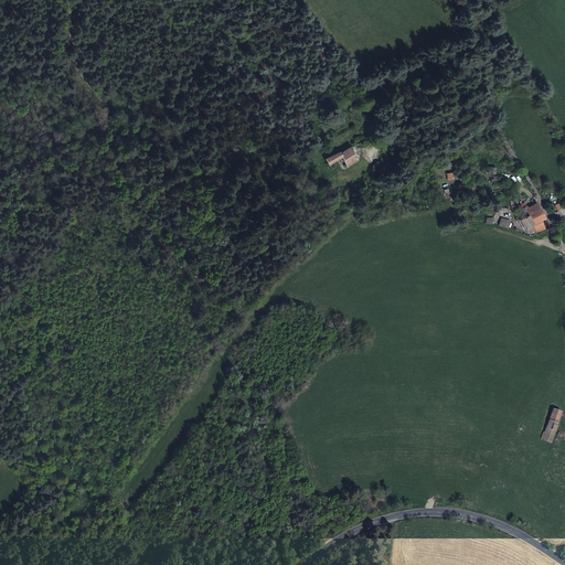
[(340,150),(326,158),(329,164),(343,158),(348,167),(358,159),(352,147),(341,151),(340,150)]
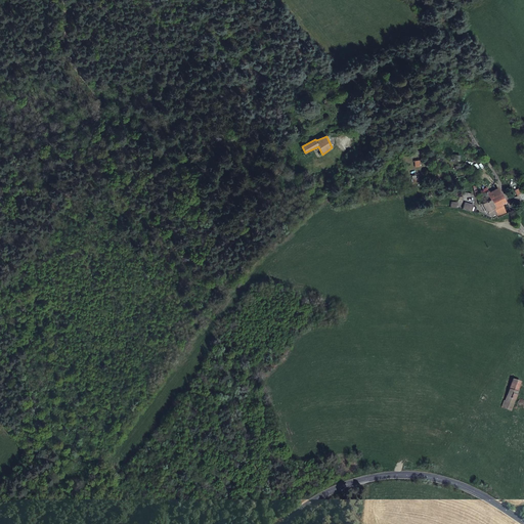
[(507,201),(498,187),(490,192),(491,193),(488,195),(489,198),(497,211),(496,212),(498,216),(507,212),(503,204),(507,201)]
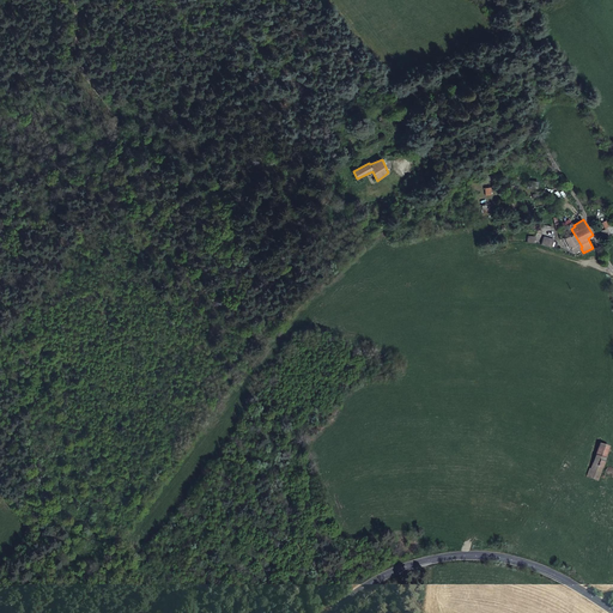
[(606,236),(612,231),(612,224),(610,226),(606,220),(600,223),(606,236)]
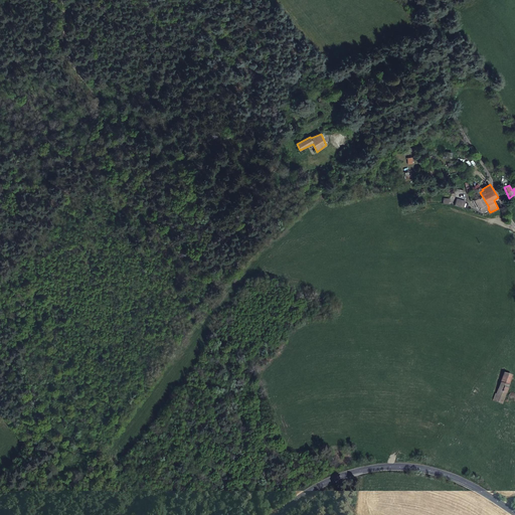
[(477,197),(474,198),(479,207),(480,207),(483,211),(488,208),(489,207),(481,194),(477,197)]
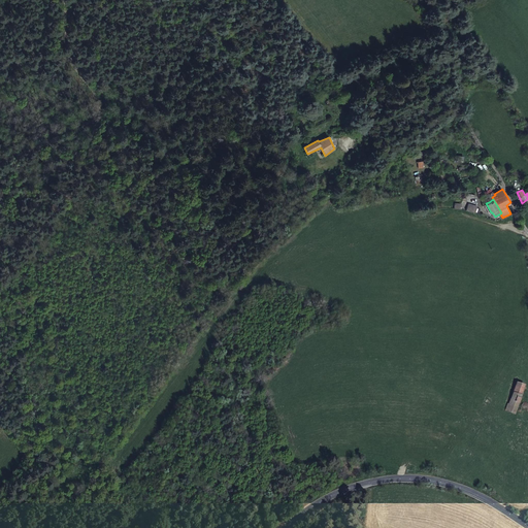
[(466,210),(475,213),(477,206),(468,203),(466,210)]
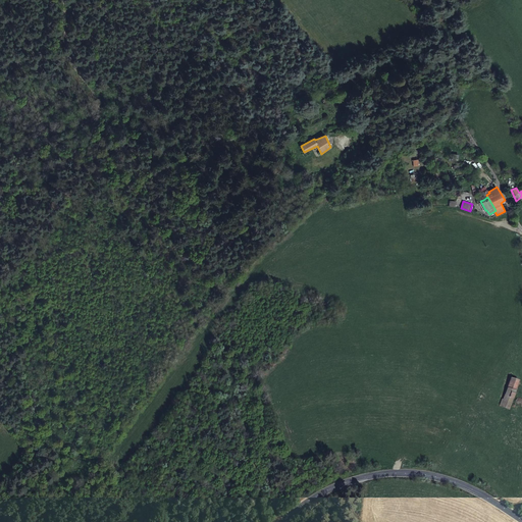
[(508,410),(519,381),(512,378),(503,401),(502,400),(499,407),(508,410)]
